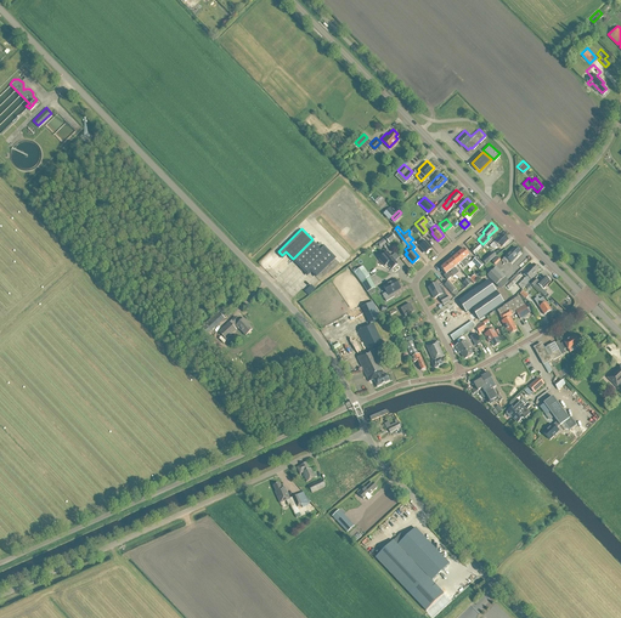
[(500,243),(501,244),(507,238),(501,232),(494,241),(492,239),(489,243),(491,245),(494,245),(496,244),(497,245),(500,243)]
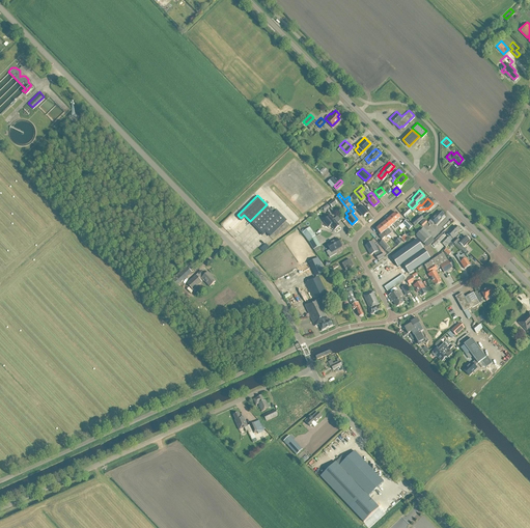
[(362,215),(367,211),(359,201),(356,204),(358,207),(357,209),(362,215)]
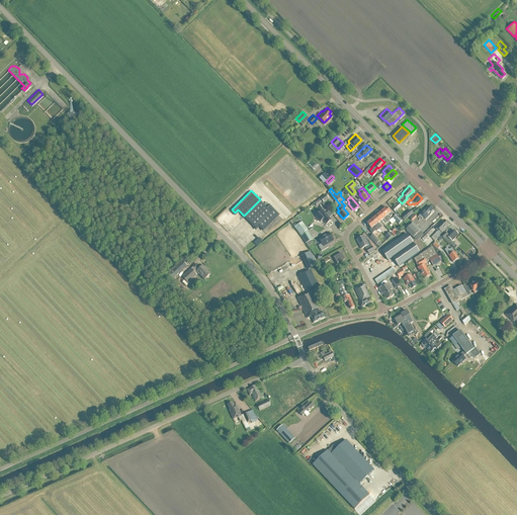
[(244,216),(255,227),(257,224),(262,228),(277,212),(265,200),(263,202),(260,199),(244,216)]
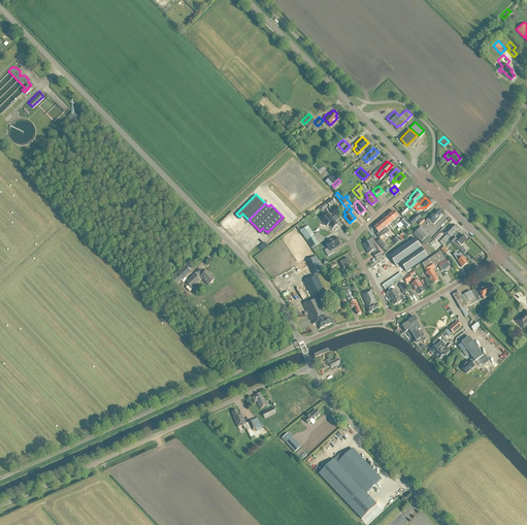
[(407,208),(404,205),(398,210),(401,214),(407,208)]
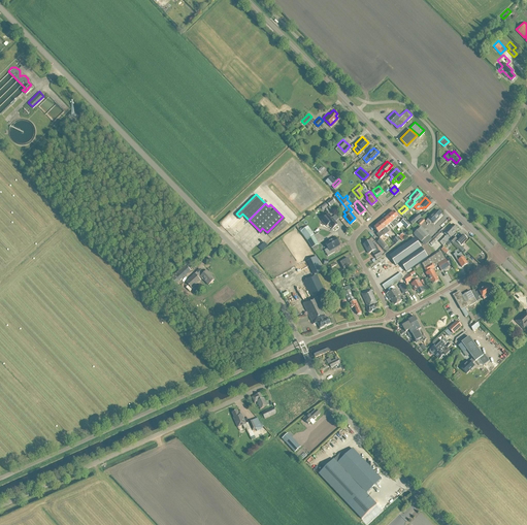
[(440,211),(436,207),(433,210),(432,210),(427,216),(428,217),(425,219),(427,222),(429,220),(429,221),(430,219),(432,221),(438,216),(437,215),(440,211)]
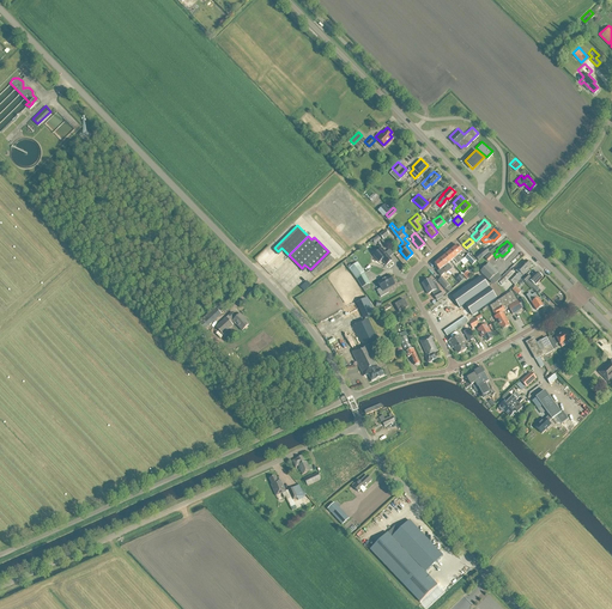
[(450,248),(460,259),(462,256),(460,254),(464,251),(461,249),(456,243),(450,248)]
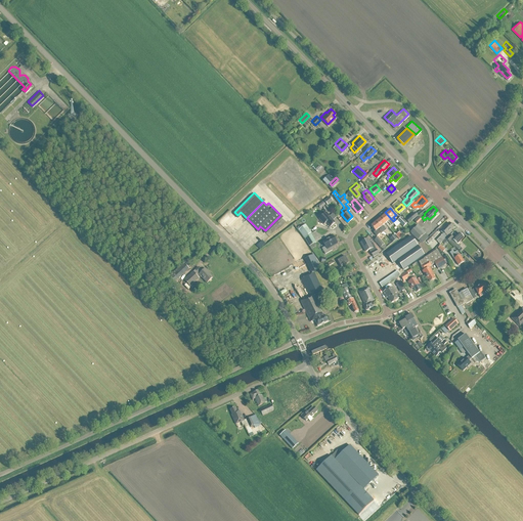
[(325,210),(317,216),(322,222),(325,220),(330,224),(334,220),(325,210)]
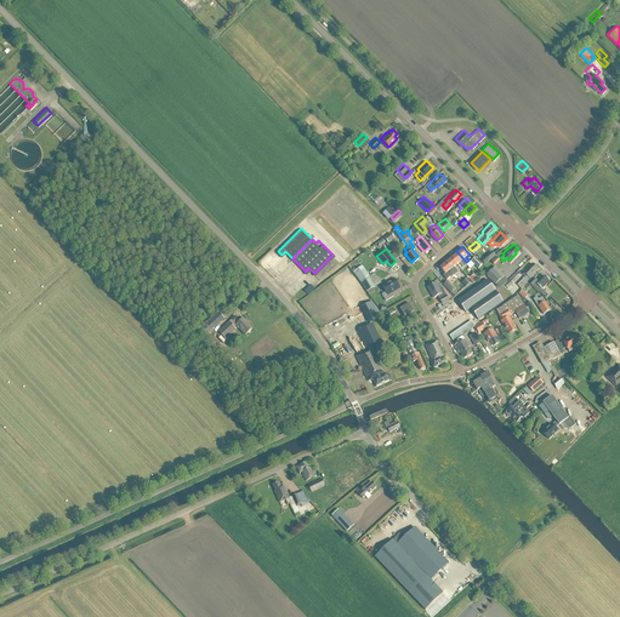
[(490,249),(479,257),(483,262),(494,252),(490,249)]
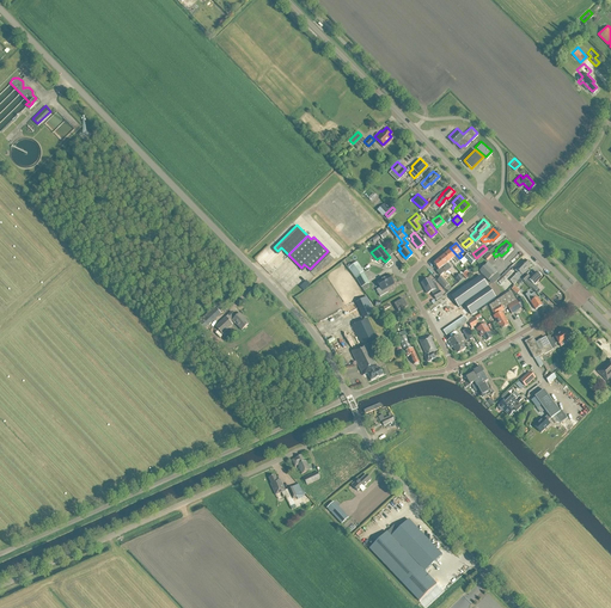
[(456,260),(459,258),(450,247),(444,252),(448,258),(453,255),(454,256),(453,257),(456,260)]
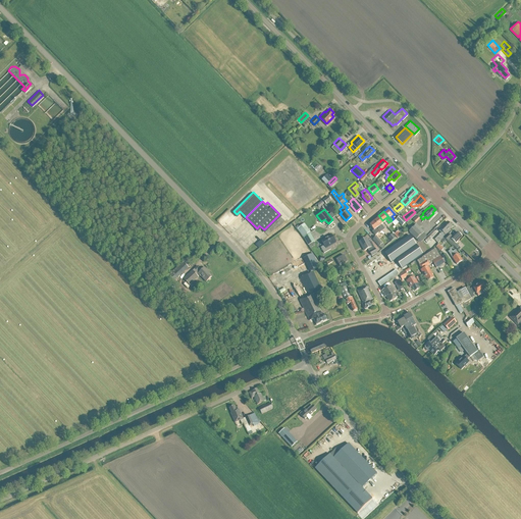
[(401,223),(405,220),(399,214),(395,218),(401,223)]
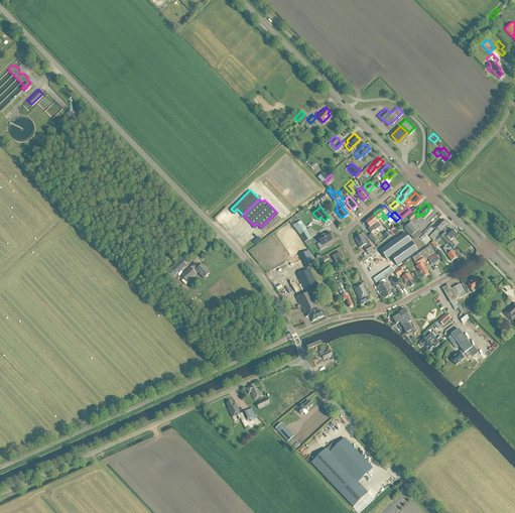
[(375,221),(378,218),(374,213),(369,217),(377,226),(379,224),(377,221),(376,222),(375,221)]
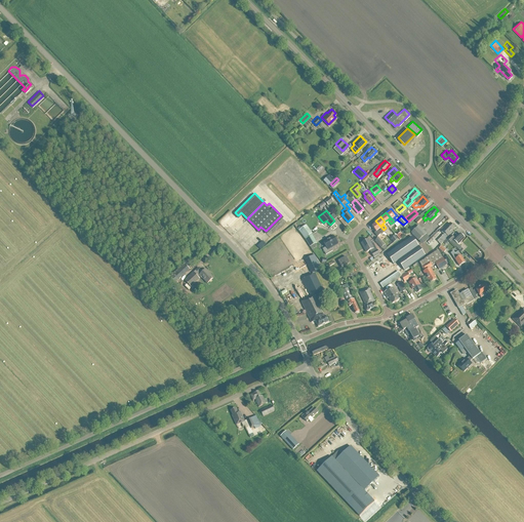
[(380,232),(384,230),(375,221),(371,225),(375,230),(373,231),(376,235),(380,232)]
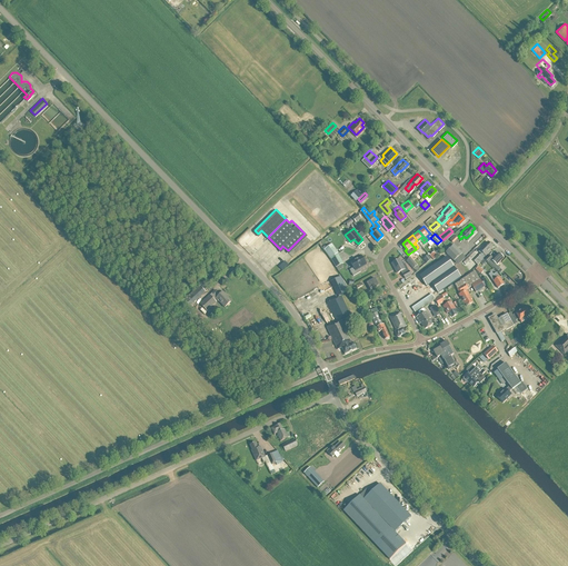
[(485,254),(489,249),(488,248),(491,245),(487,239),(478,249),(480,251),(474,259),(477,262),(484,255),(485,254)]
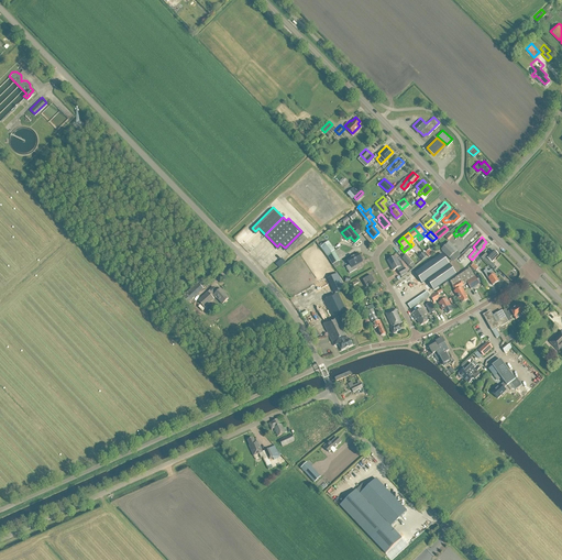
[(326,254),(334,248),(328,239),(319,244),(326,254)]
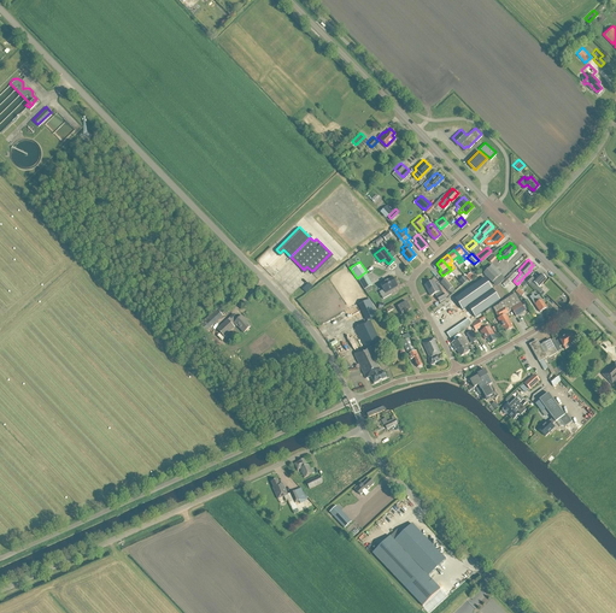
[(491,281),(500,272),(491,263),(482,271),(491,281)]
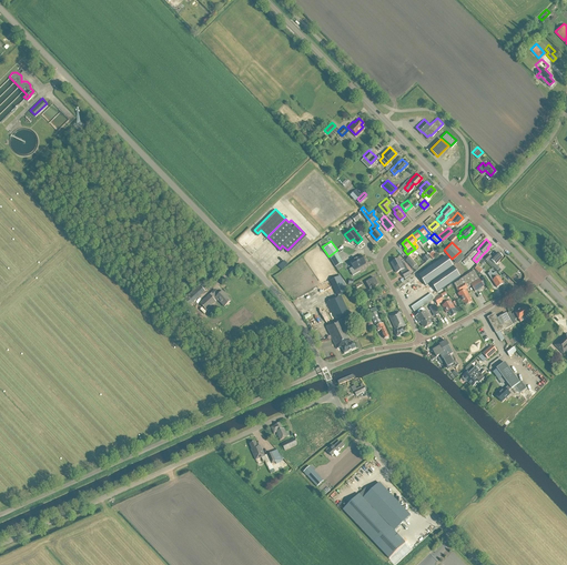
[(471,248),(461,259),(464,262),(474,251),(471,248)]
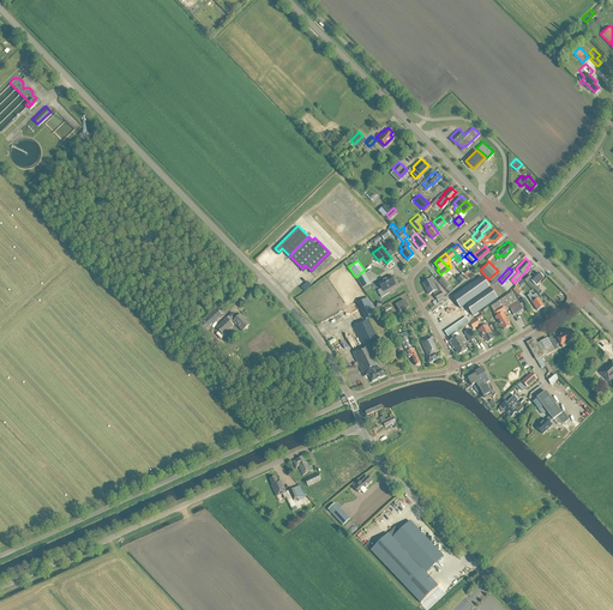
[(535,283),(542,276),(538,271),(530,277),(527,272),(523,277),(529,283),(536,289),(539,287),(535,283)]
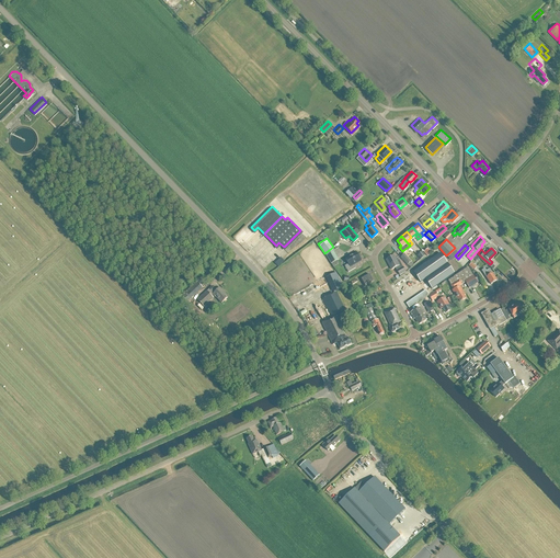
[(331,262),(338,258),(332,249),(326,253),(331,262)]
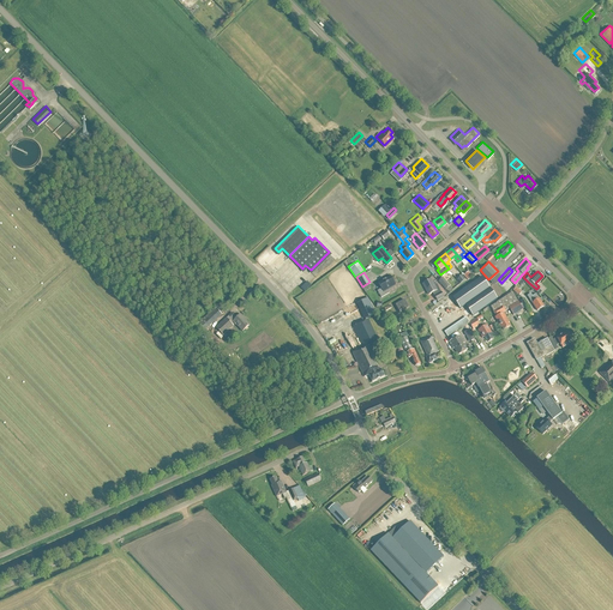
[(380,295),(389,290),(386,287),(395,282),(390,273),(378,281),(380,285),(376,288),(380,295)]
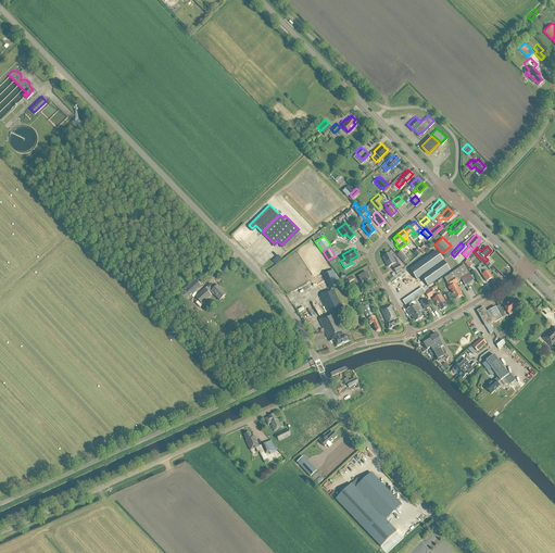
[(436,249),(408,267),(415,276),(416,277),(420,274),(427,284),(450,268),(436,249)]
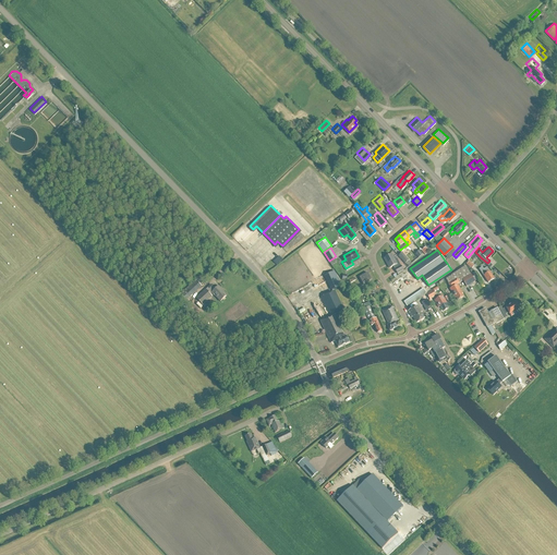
[(407,258),(408,258),(401,251),(398,253),(403,261),(407,258)]
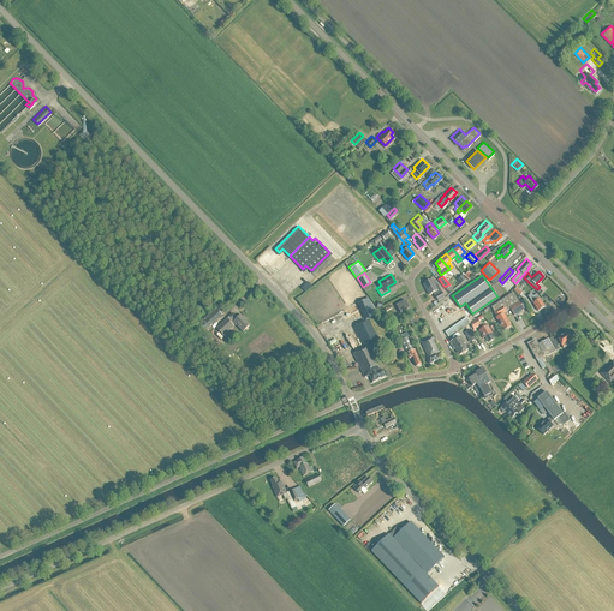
[(434,283),(430,277),(422,282),(428,293),(434,289),(435,293),(434,293),(437,299),(443,295),(441,289),(436,281),(434,283)]
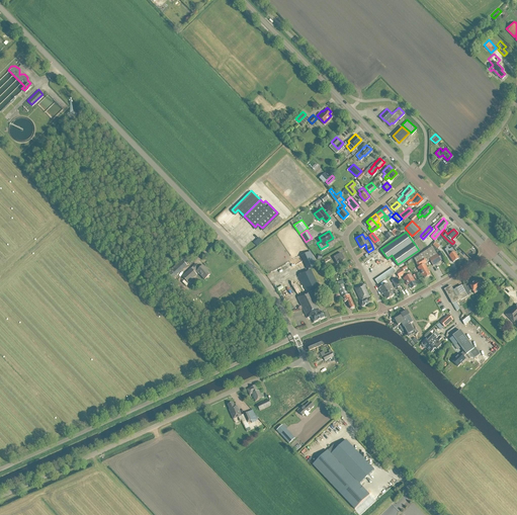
[(258,236),(253,241),(256,244),(261,239),(258,236)]
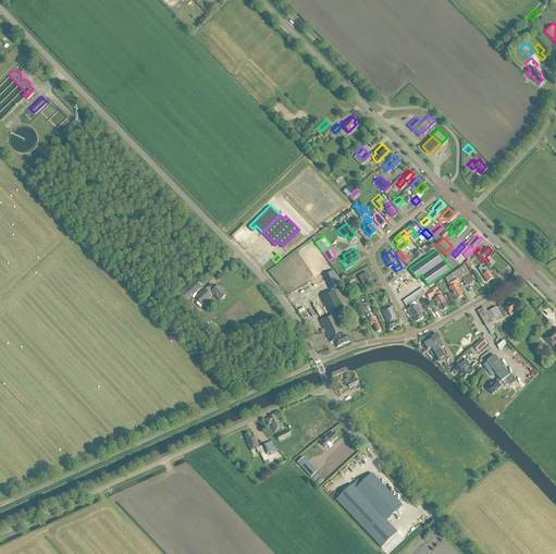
[(473,279),(464,262),(448,272),(449,273),(444,275),(447,281),(446,281),(449,285),(448,285),(454,295),(456,297),(461,294),(459,292),(461,291),(456,281),(461,278),(465,284),(473,279)]
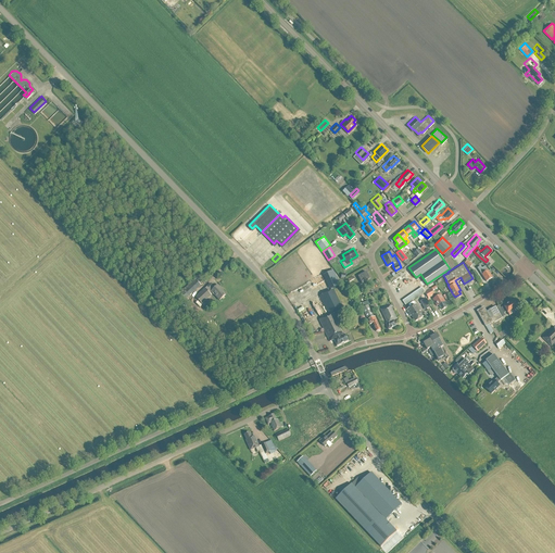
[(481,266),(479,264),(477,266),(486,279),(491,275),(489,272),(489,271),(488,268),(488,269),(483,264),(481,266)]
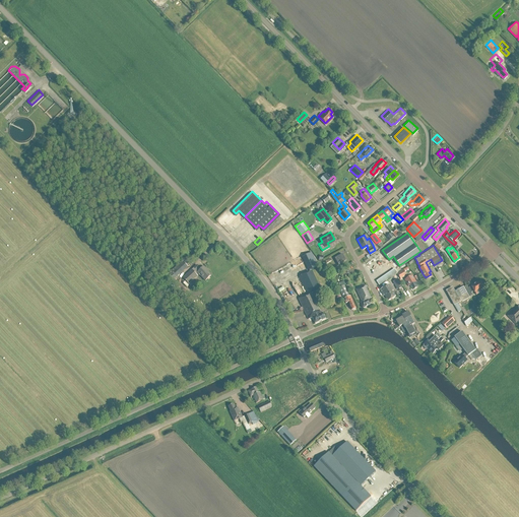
[(345,258),(341,252),(334,256),(338,263),(345,258)]
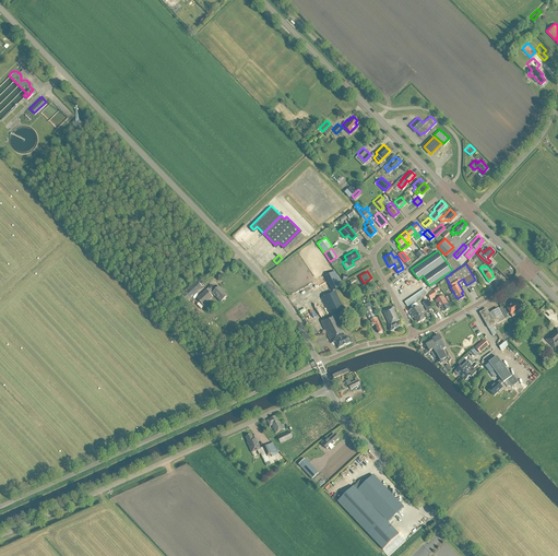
[(182,303),(201,285),(196,278),(176,295),(182,303)]
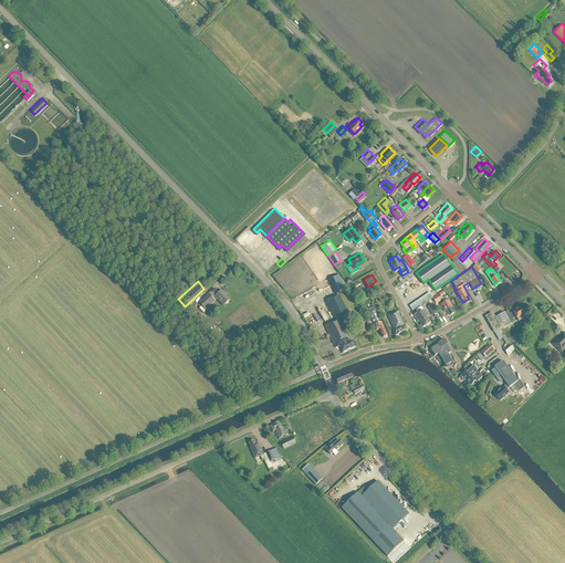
[(332,288),(334,293),(343,289),(341,283),(332,288)]
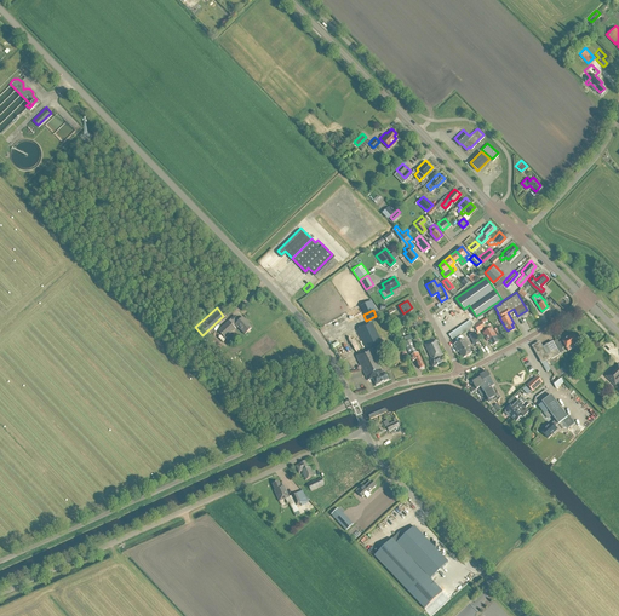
[(239,318),(234,314),(217,328),(224,335),(235,327),(234,326),(236,323),(244,332),(251,326),(242,316),(239,318)]
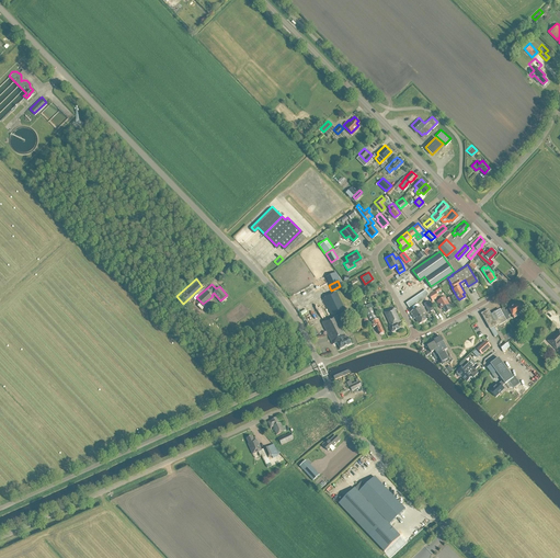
[(433,289),(434,291),(429,294),(431,298),(438,295),(435,291),(441,287),(440,286),(433,289)]
